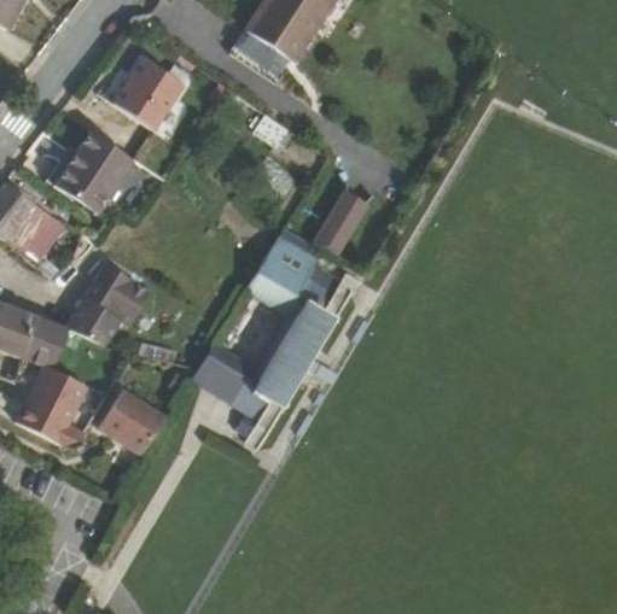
[(0,0),(0,24),(7,28),(17,10),(12,7),(16,0),(0,0)]
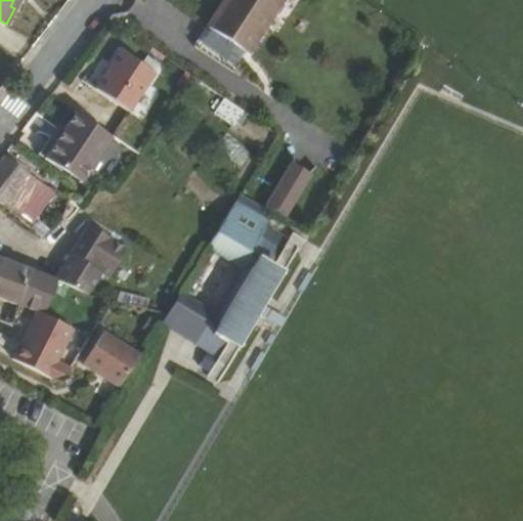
[(13,0),(10,6),(14,8),(18,0),(13,0)]
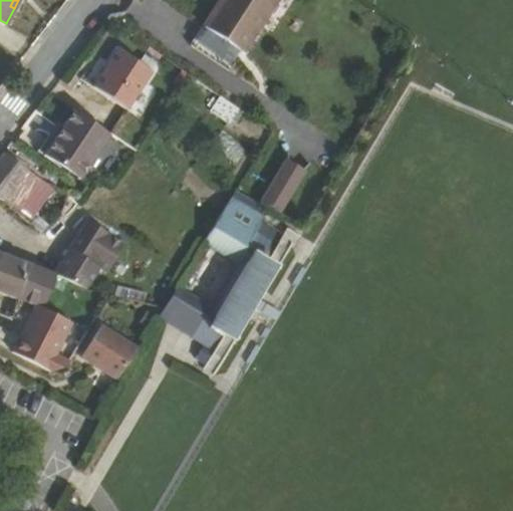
[(230,69),(275,0),(220,0),(192,43),(230,69)]
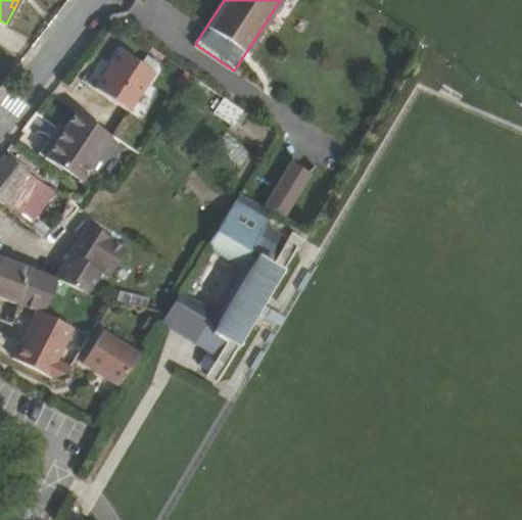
[(96,87),(130,109),(155,71),(142,62),(121,48),(96,87)]
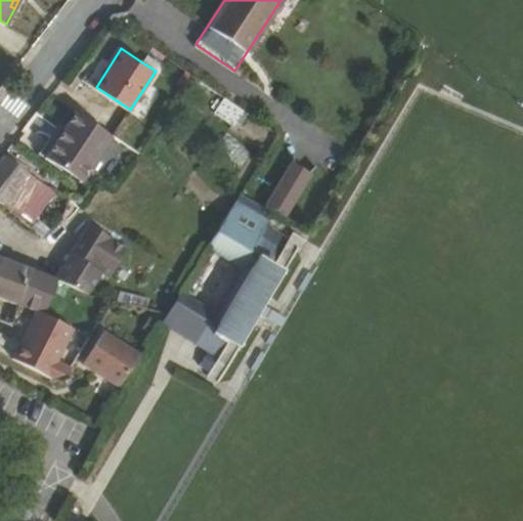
[(146,55),(142,62),(156,71),(160,63),(146,55)]
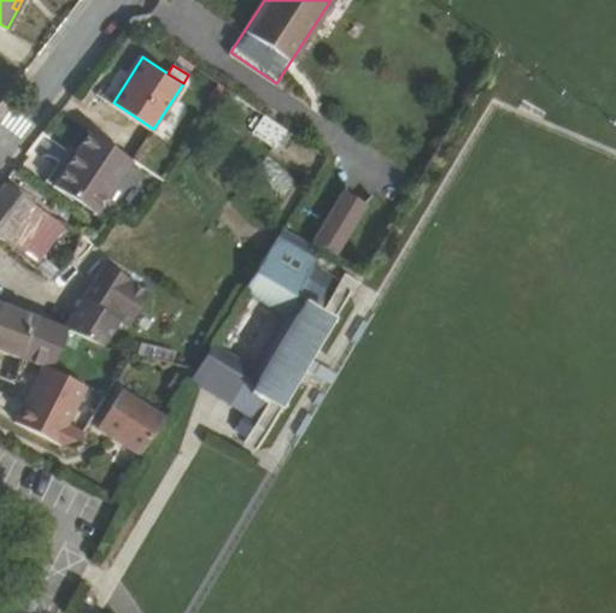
[(229,88),(220,81),(211,93),(221,99),(229,88)]
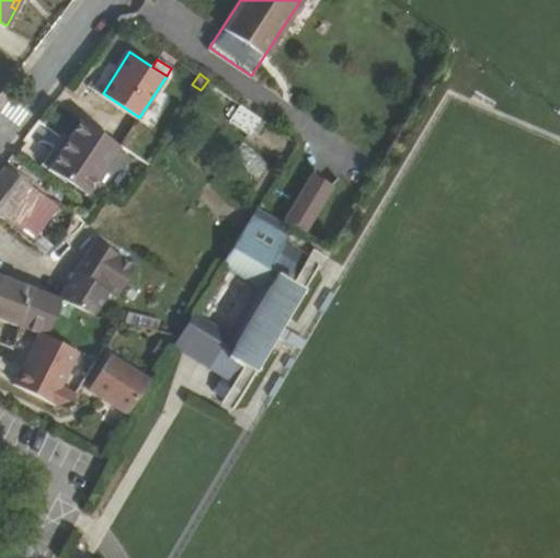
[(256,135),(266,120),(242,103),(232,118),(256,135)]
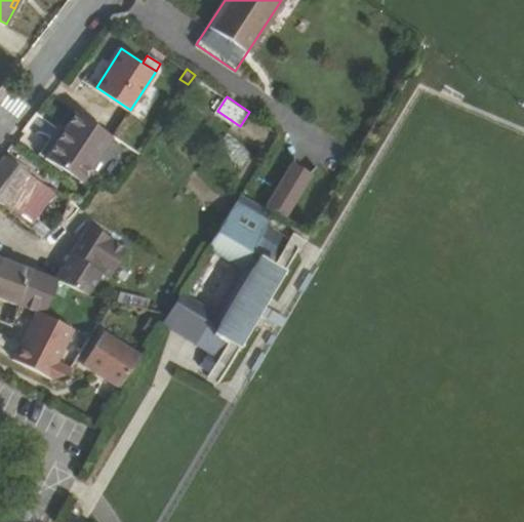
[(45,157),(82,181),(112,135),(76,111),(45,157)]
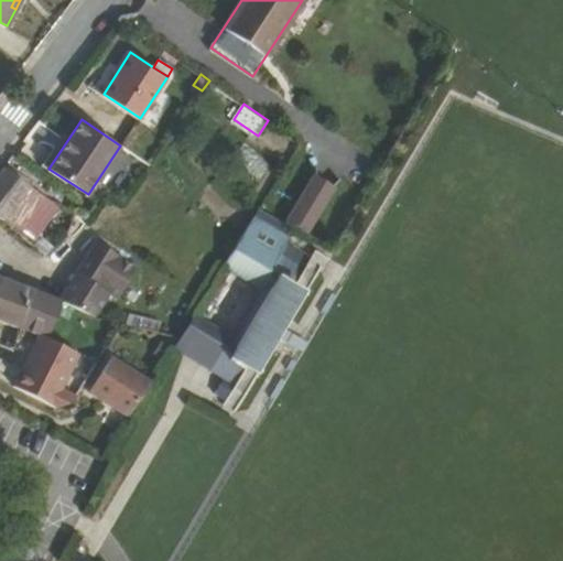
[(241,144),(230,166),(260,180),(270,158),(241,144)]
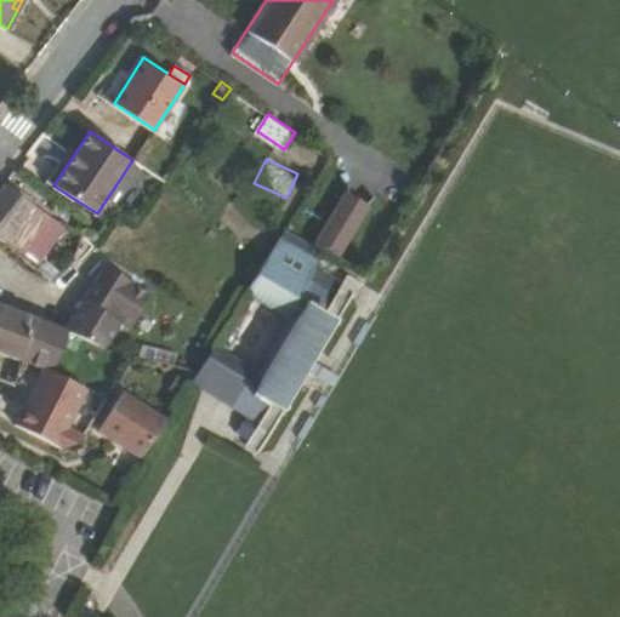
[(4,183),(0,188),(0,238),(6,240),(38,263),(66,226),(4,183)]
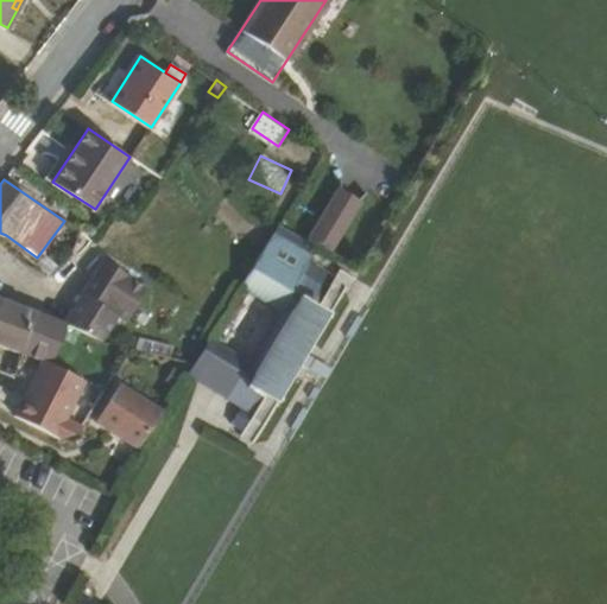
[(310,235),(333,249),(364,198),(340,185),(310,235)]
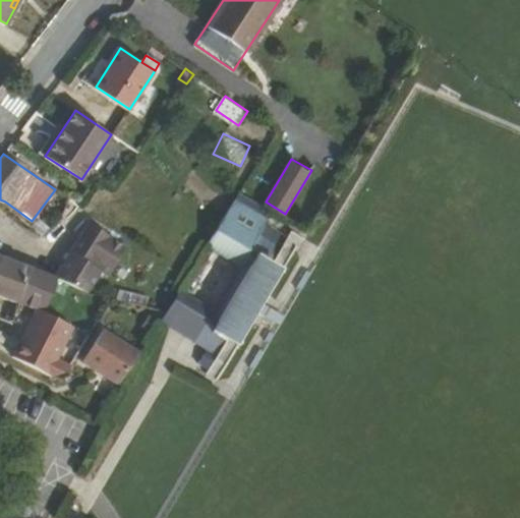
[(239,192),(235,198),(268,219),(272,212),(239,192)]
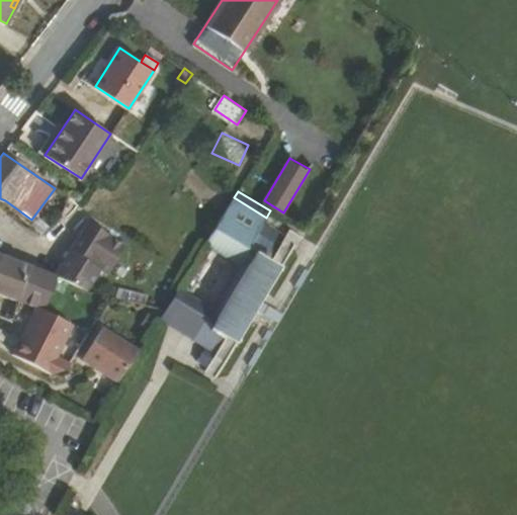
[(76,208),(82,199),(71,192),(67,202),(76,208)]
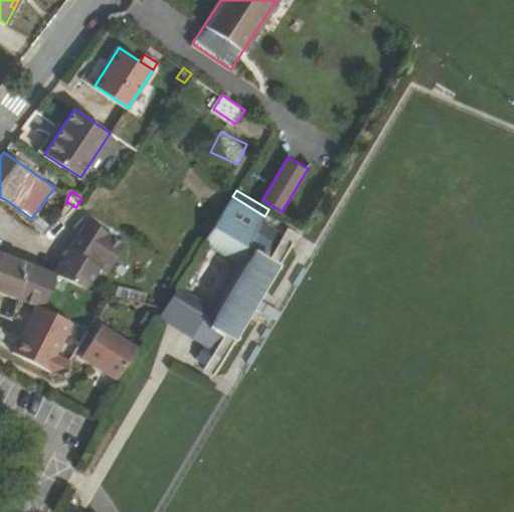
[(257,230),(265,216),(232,196),(203,241),(228,256),(236,250),(246,257),(245,265),(219,309),(213,306),(210,304),(201,321),(206,324),(198,338),(216,349),(205,367),(215,373),(299,232),(289,226),(279,243),(257,230)]
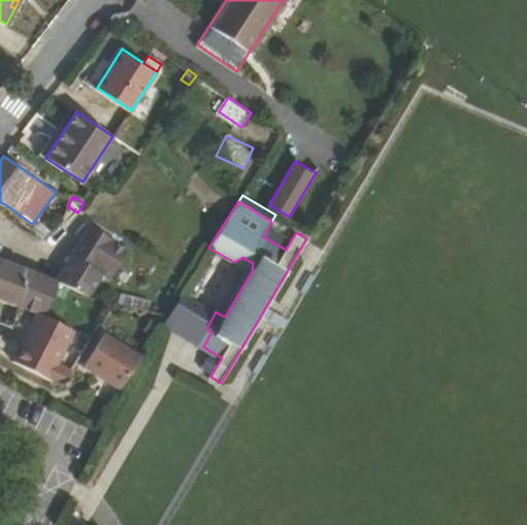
[(43,238),(55,226),(44,216),(32,227),(43,238)]
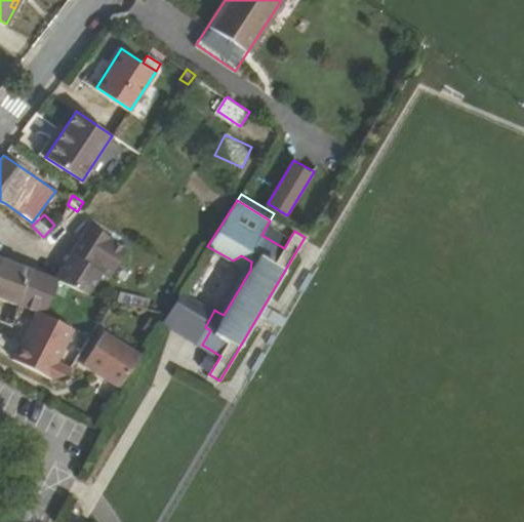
[(112,237),(113,236),(90,223),(55,277),(58,278),(89,292),(103,271),(111,276),(128,247),(112,237)]
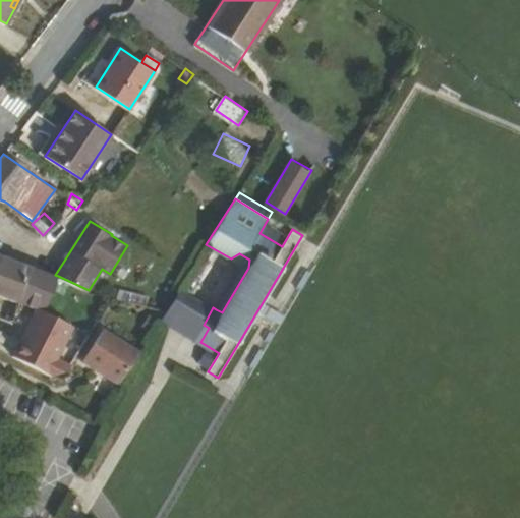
[(0,293),(46,309),(58,276),(55,275),(0,253),(0,293)]
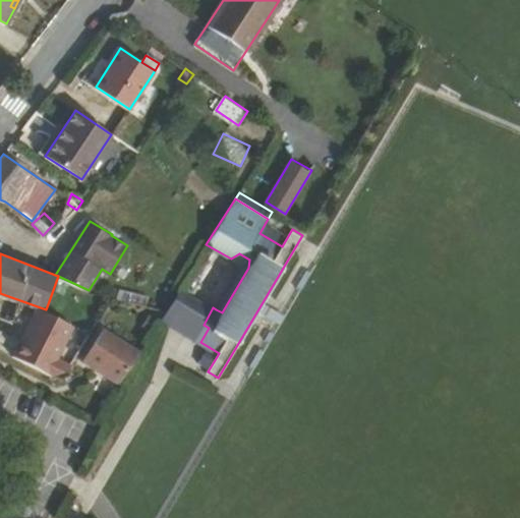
[(216,309),(222,312),(248,268),(249,260),(239,253),(231,259),(242,265),(216,309)]
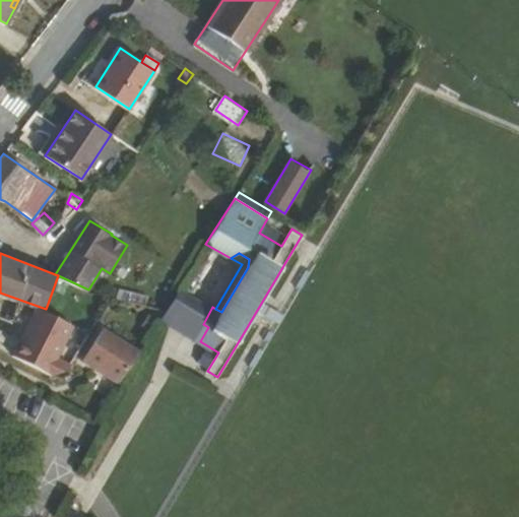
[(203,324),(212,307),(180,287),(160,319),(200,341),(208,327),(203,324)]
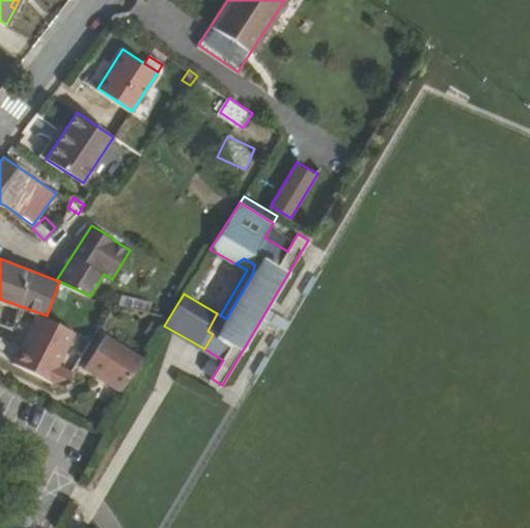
[(118,297),(117,309),(166,315),(167,303),(118,297)]
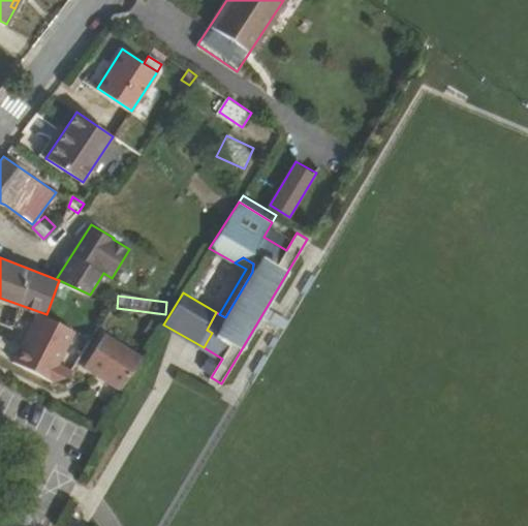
[(38,312),(14,361),(55,380),(69,375),(73,369),(60,362),(75,330),(38,312)]
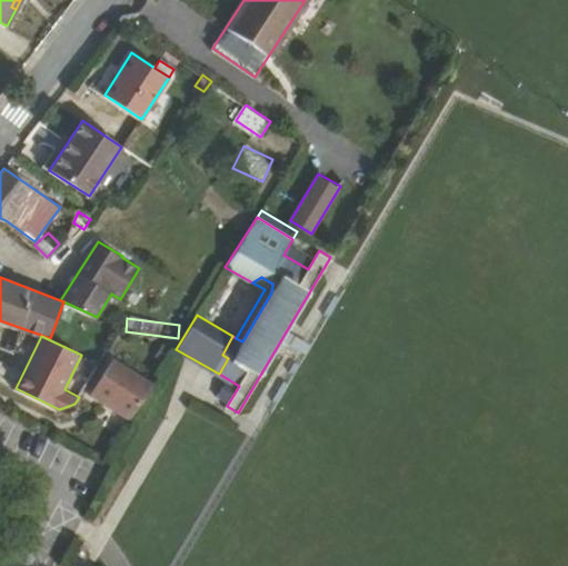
[(153,386),(116,363),(93,397),(131,421),(153,386)]
